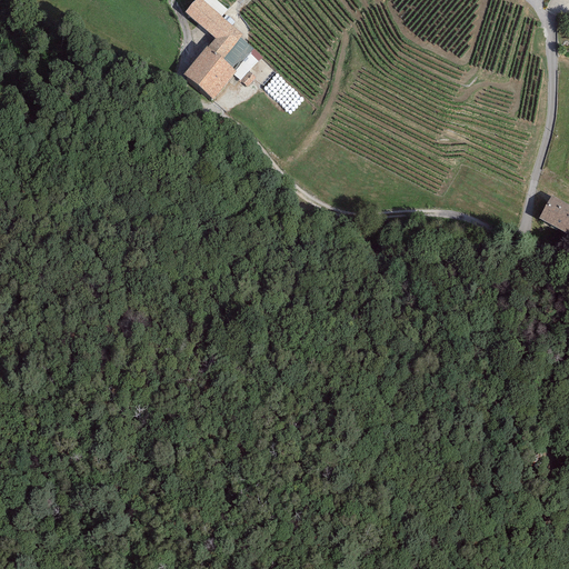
[(208,47),(207,46),(182,75),(212,100),(232,75),(236,71),(235,70),(252,49),(240,38),(242,35),(201,0),(195,0),(185,12),(215,38),(208,47)]
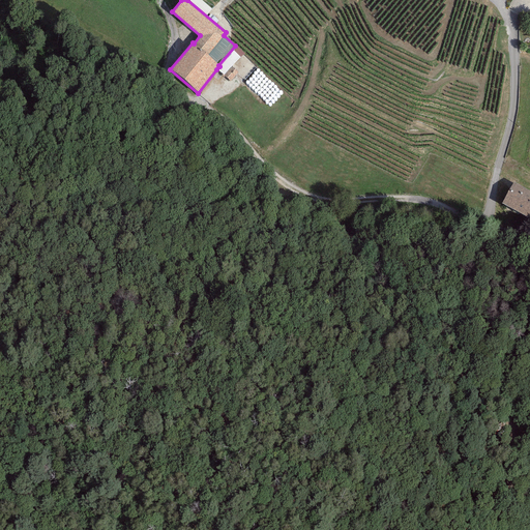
[(201,0),(192,0),(192,1),(207,15),(212,9),(201,0)]
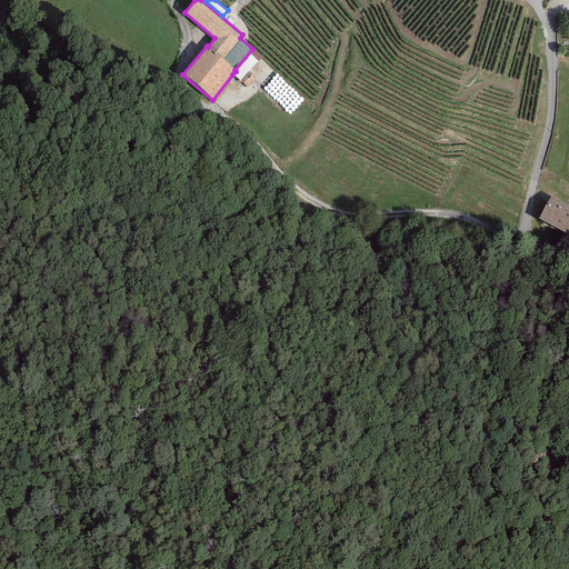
[(261,57),(252,49),(235,70),(236,71),(232,75),(240,81),(249,72),(261,57)]
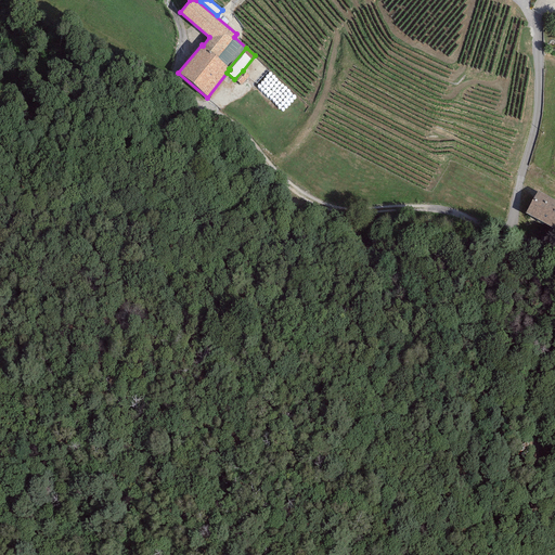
[(249,76),(243,71),(234,79),(241,86),(249,76)]
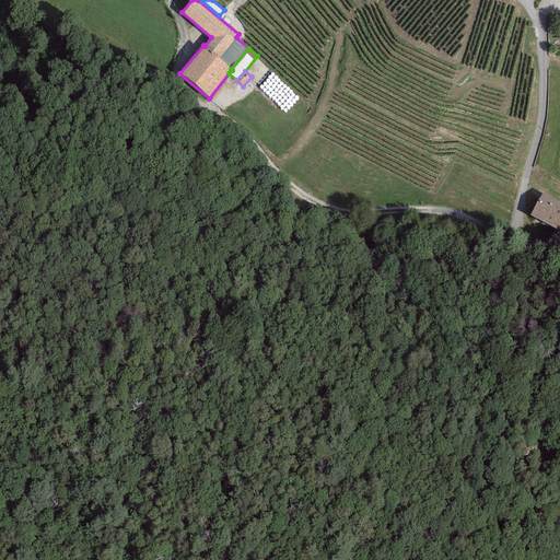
[(559,201),(543,193),(531,214),(559,231),(559,201)]
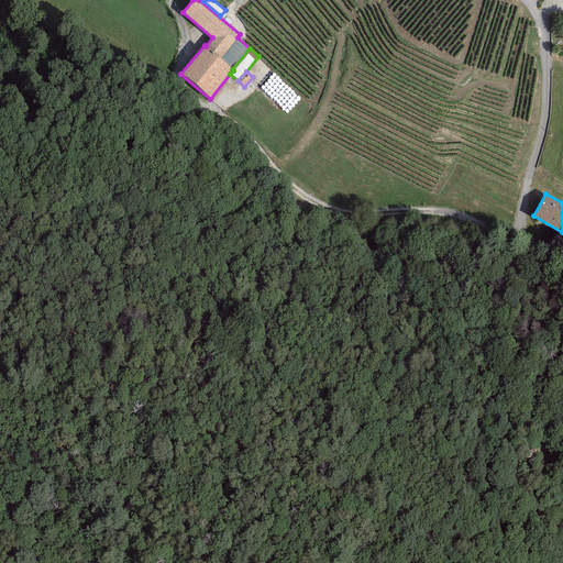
All buildings are outlined.
